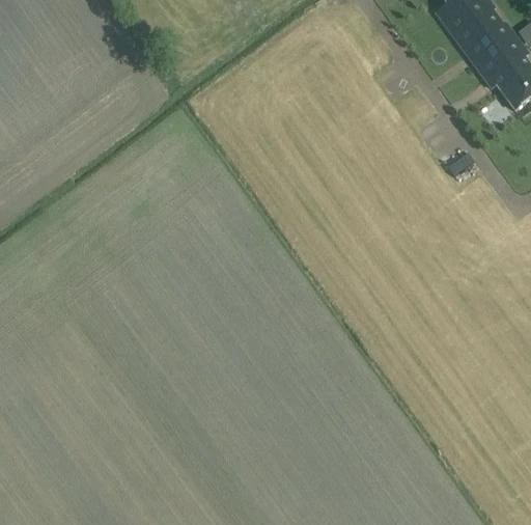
[(514,31),(506,20),(501,21),(493,9),(495,5),(491,0),(452,0),(449,2),(460,18),(449,27),(474,61),(514,31)]
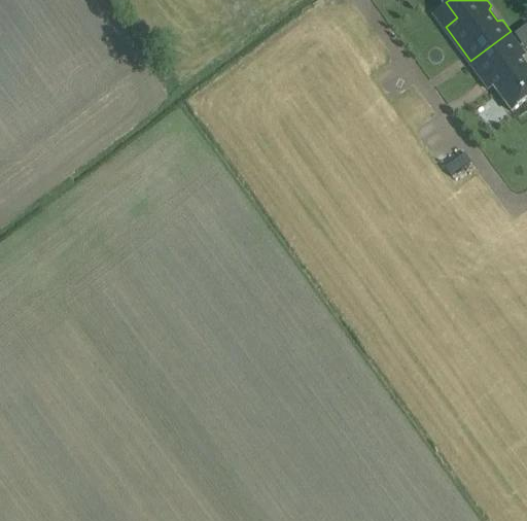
[(526,63),(521,55),(525,51),(511,31),(470,61),(488,84),(493,81),(512,107),(526,95),(526,63)]
